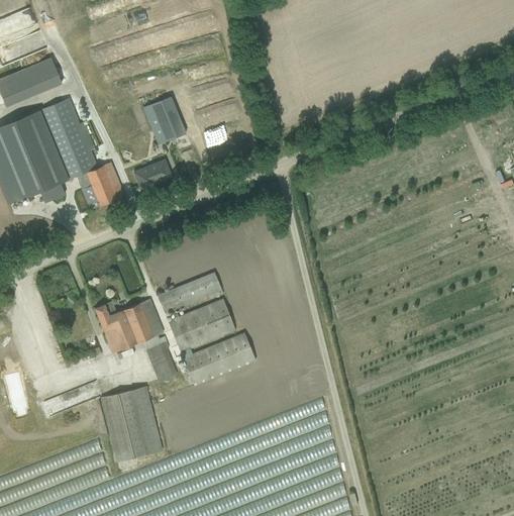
[(0,90),(6,107),(64,86),(54,58),(0,77),(0,90)]
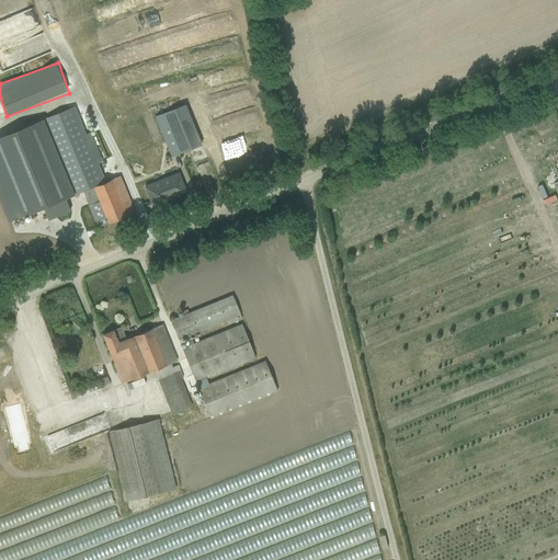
[(171,157),(201,147),(189,105),(158,114),(171,157)]
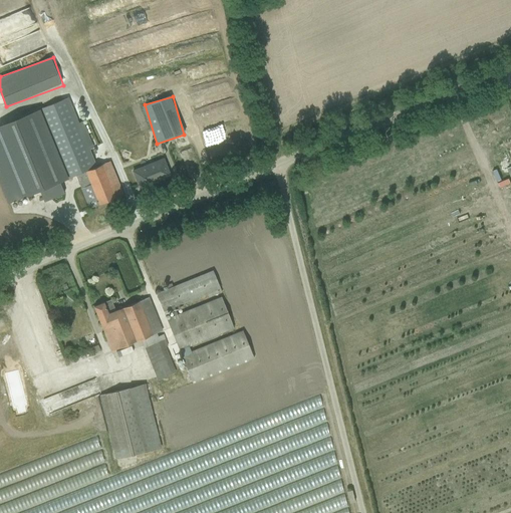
[(69,97),(39,109),(66,179),(96,167),(69,97)]
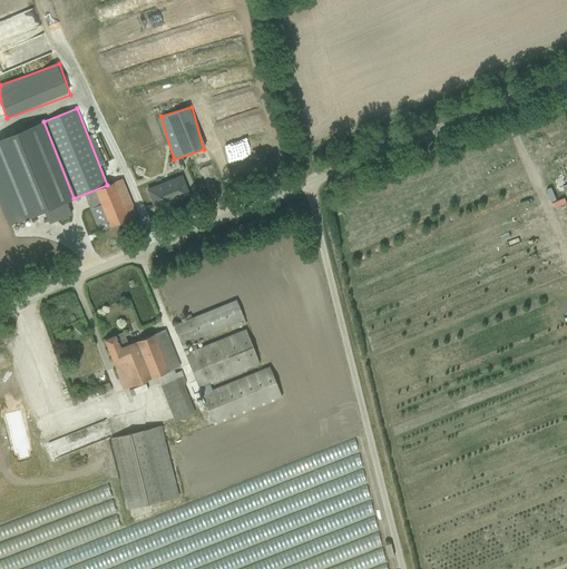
[(550,134),(560,127),(558,121),(547,128),(550,134)]
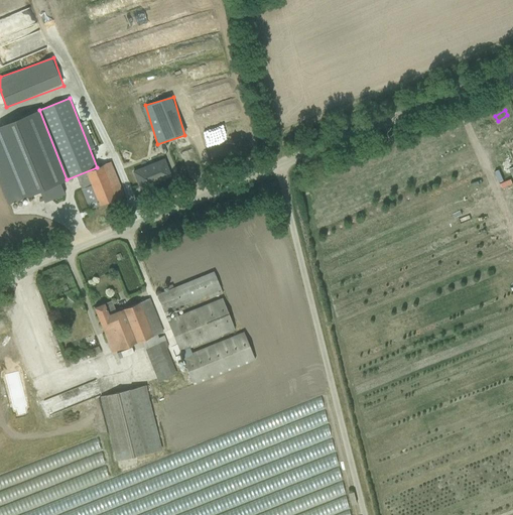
[(498,126),(510,120),(509,116),(496,122),(498,126)]
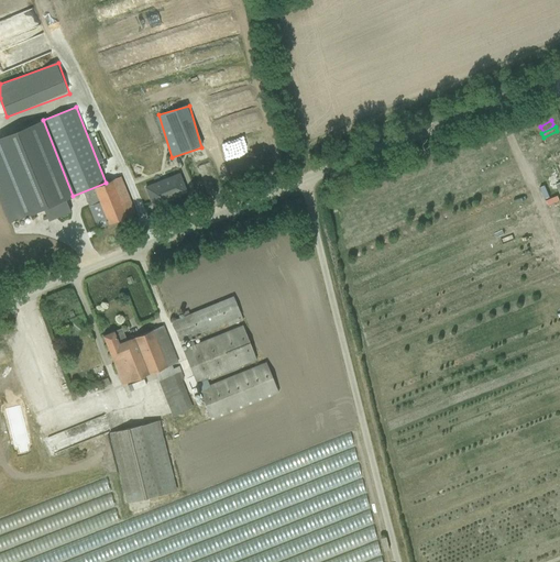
[(96,151),(97,160),(110,158),(110,150),(96,151)]
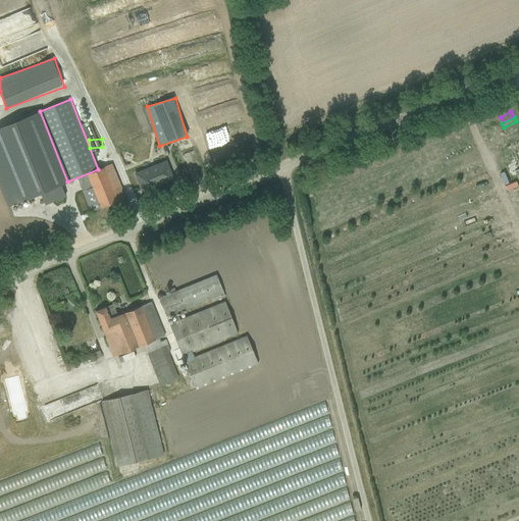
[(49,147),(31,150),(33,158),(50,154),(49,147)]
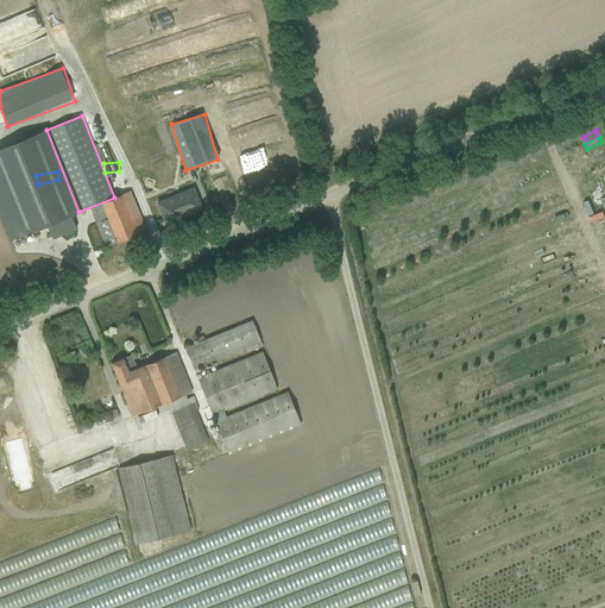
[(189,188),(149,204),(155,225),(197,208),(189,188)]
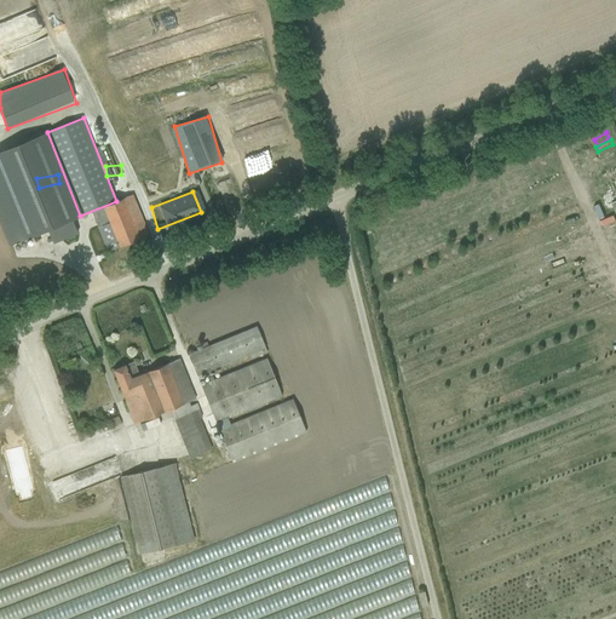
[(105,205),(119,247),(149,238),(136,195),(105,205)]
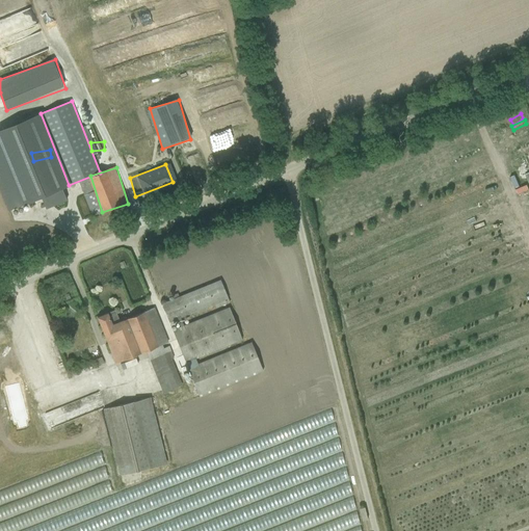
[(89,179),(80,181),(83,192),(93,189),(89,179)]
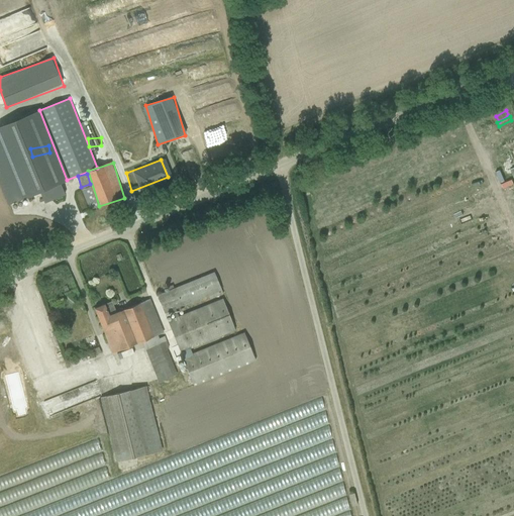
[(175,303),(177,309),(223,293),(216,273),(165,290),(170,305),(175,303)]
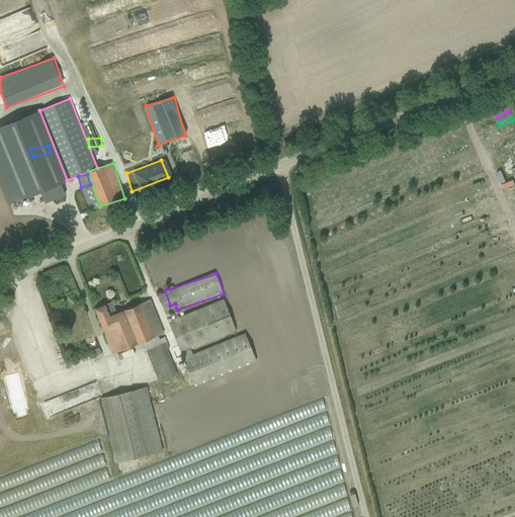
[(225,298),(180,315),(179,312),(167,316),(180,352),(237,332),(225,298)]
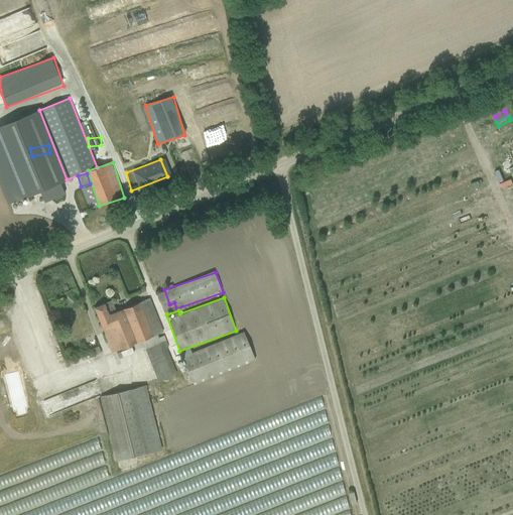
[(97,302),(83,306),(92,331),(95,329),(104,354),(138,341),(121,305),(102,313),(97,302)]
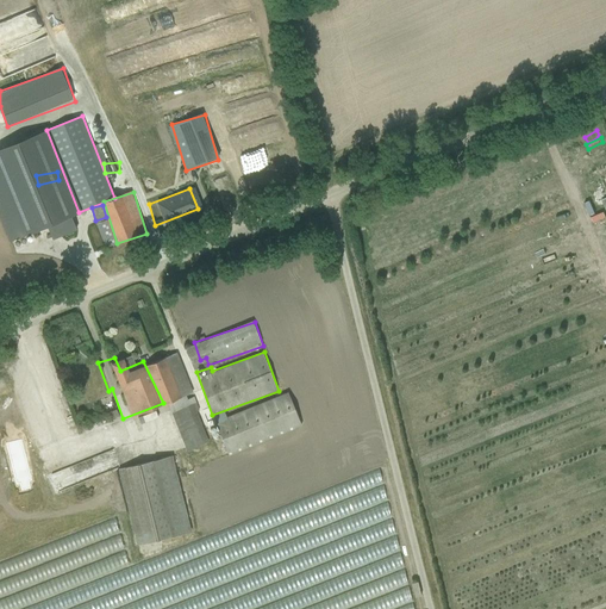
[(31,409),(39,406),(32,378),(23,380),(31,409)]
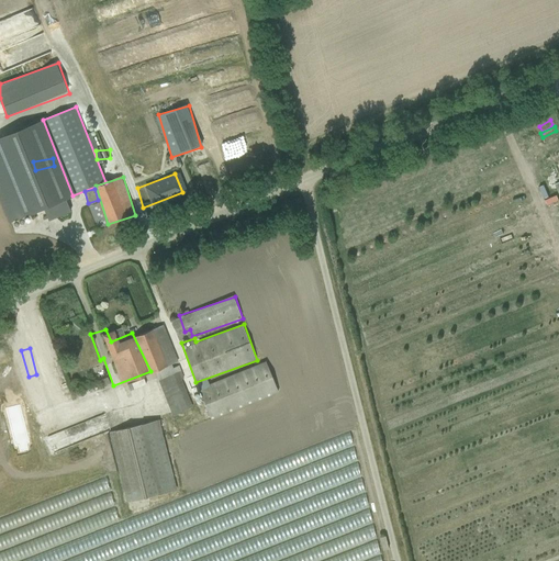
[(269,363),(201,384),(211,417),(279,396),(269,363)]
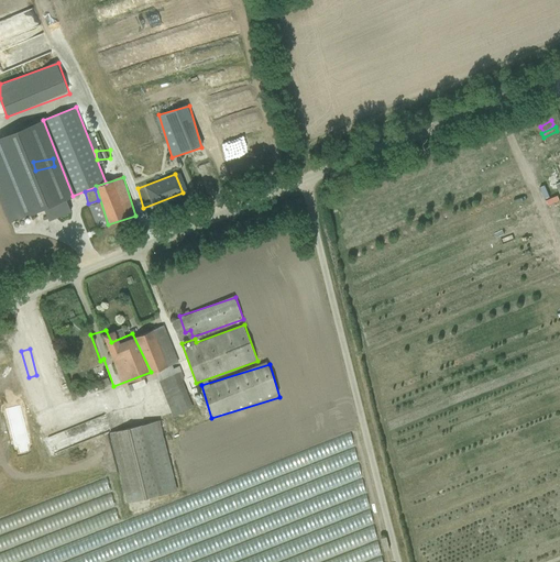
[(97,382),(100,388),(111,384),(108,376),(97,382)]
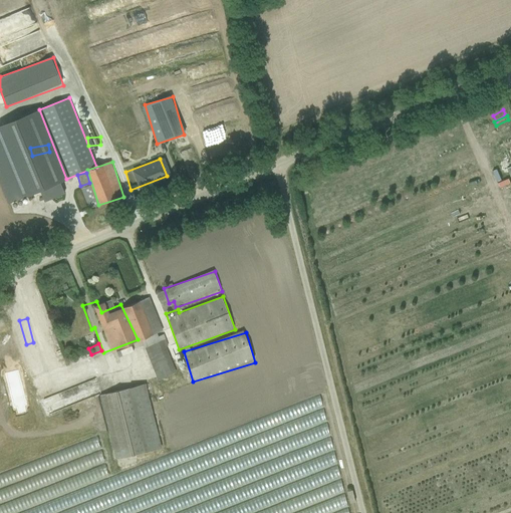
[(38,396),(51,390),(45,375),(32,381),(38,396)]
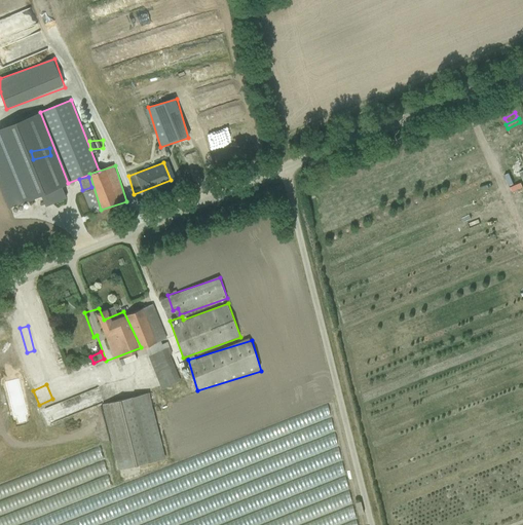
[(46,424),(76,414),(75,410),(98,403),(94,389),(70,398),(70,399),(40,409),(46,424)]
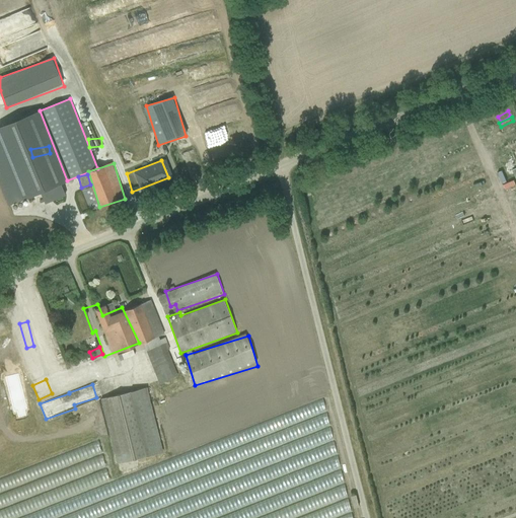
[(116,463),(162,454),(149,388),(102,397),(116,463)]
